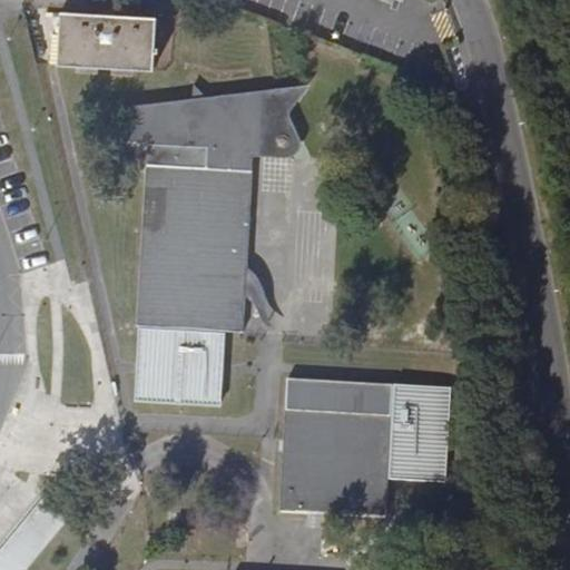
[(58,65),(151,70),(155,19),(60,12),(58,65)]
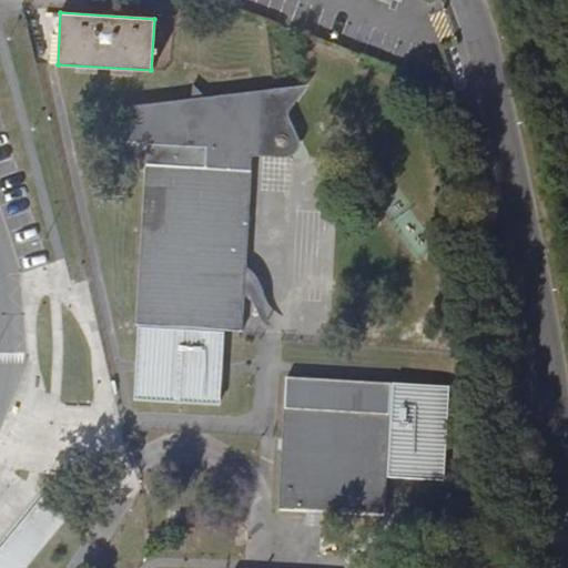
[(261,110),(204,110),(204,107),(202,92),(195,107),(193,110),(138,111),(134,134),(153,135),(153,140),(146,140),(137,324),(182,327),(182,331),(139,327),(134,398),(219,404),(223,333),(196,331),(196,328),(242,331),(251,170),(251,162),(257,162),(261,110)]
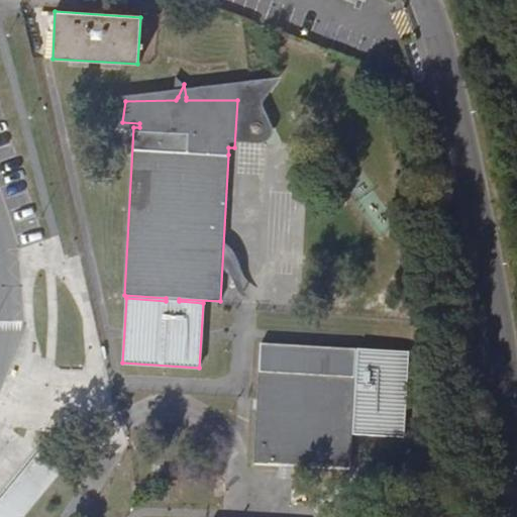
[(288,96),(186,97),(186,100),(237,100),(234,147),(228,147),(228,154),(260,157),(264,156),(271,151),(275,145),(275,141),(274,134),(270,129),(266,112),(272,106),(288,96)]
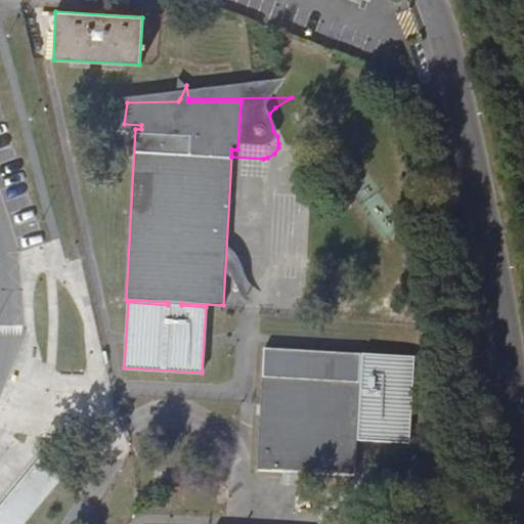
[(124,124),(127,102),(178,101),(180,98),(124,98),(119,128),(135,129),(141,129),(141,125),(124,124)]
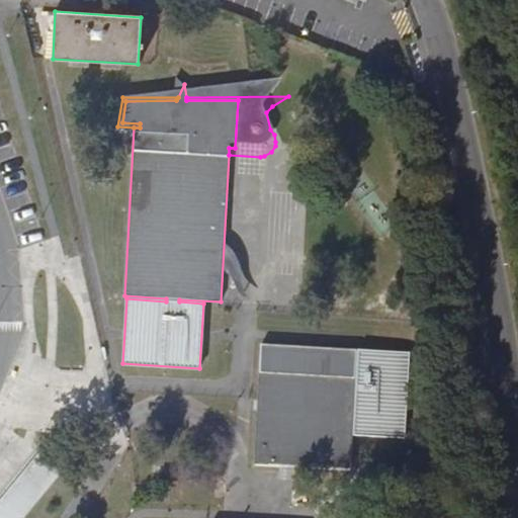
[(355,350),(261,344),(254,464),(348,470),(352,408),(354,409),(353,434),(402,437),(407,353),(357,350),(355,396),(352,396),(355,350)]
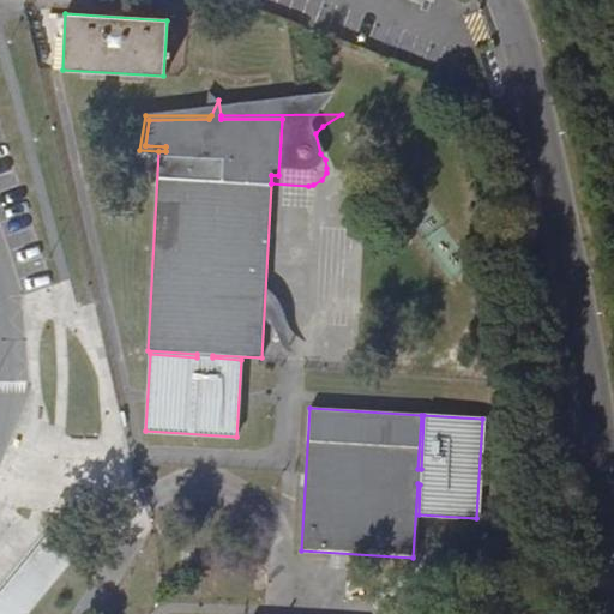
[(29,613),(74,560),(48,536),(0,594),(0,613),(29,613)]
